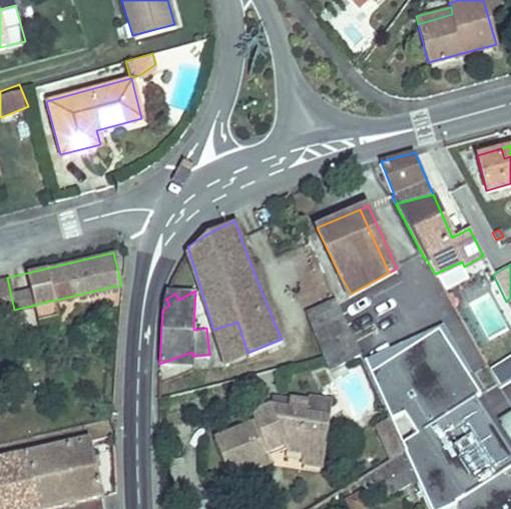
[(325,355),(356,342),(337,298),(308,310),(325,355)]
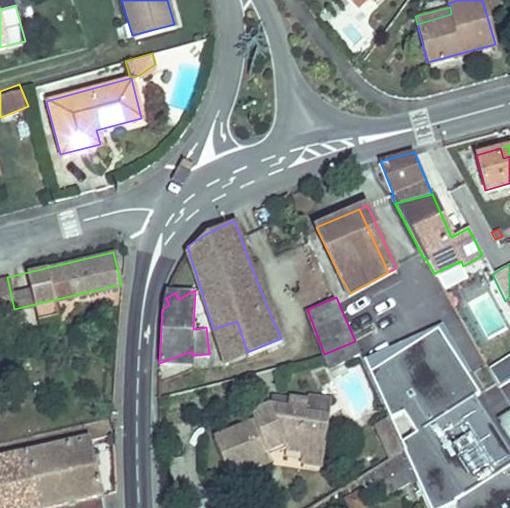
[(35,304),(14,309),(18,324),(38,319),(35,304)]
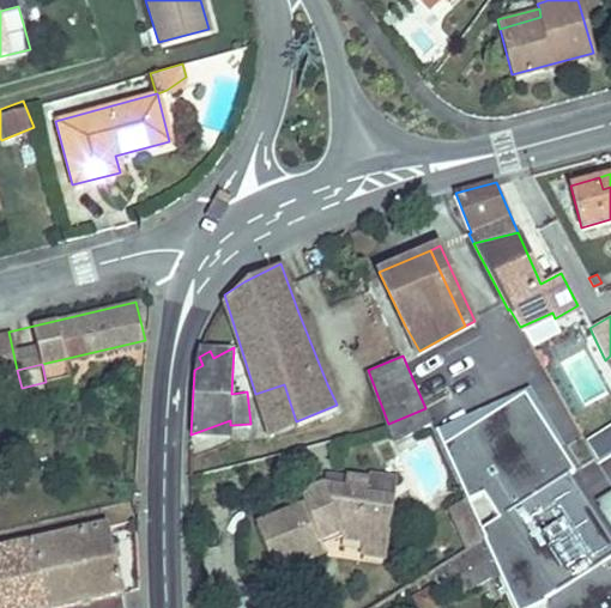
[(255,394),(267,433),(296,421),(284,384),(255,394)]
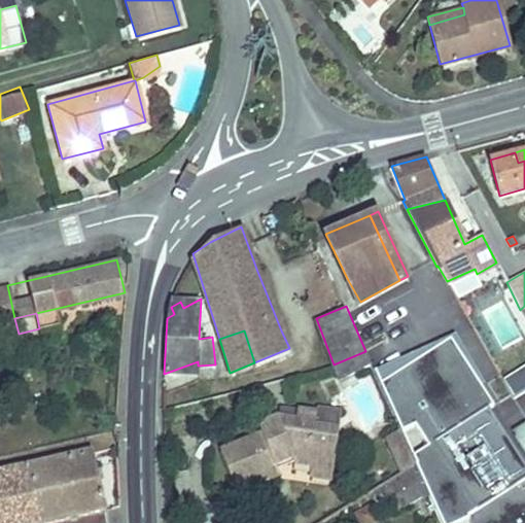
[(338,378),(372,363),(365,351),(334,364),(338,378)]
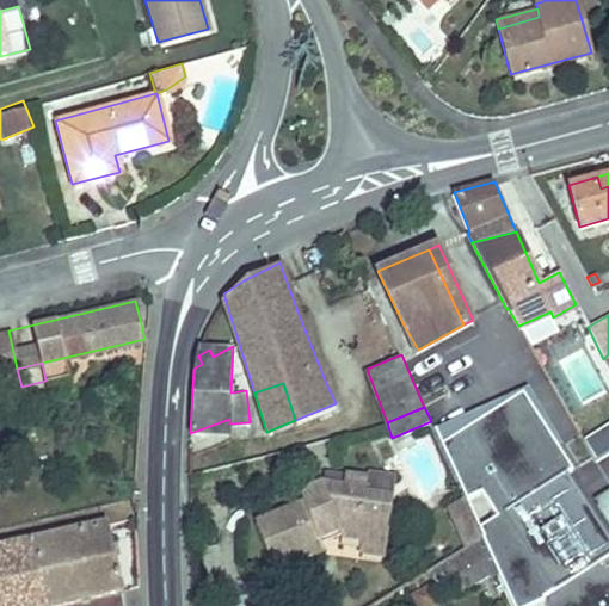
[(229,424),(229,419),(190,433),(228,434),(229,424)]
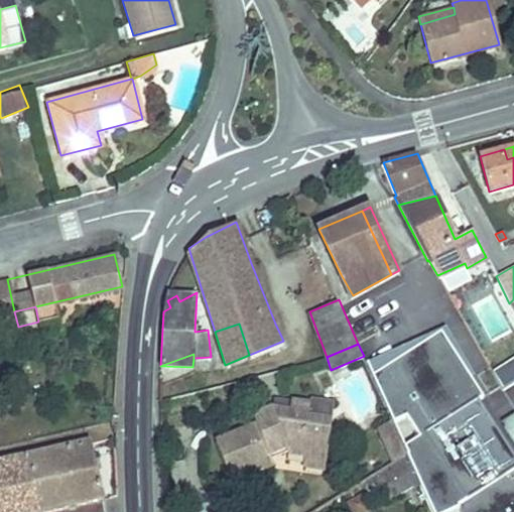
[(513,354),(489,371),(500,387),(513,378),(513,354)]
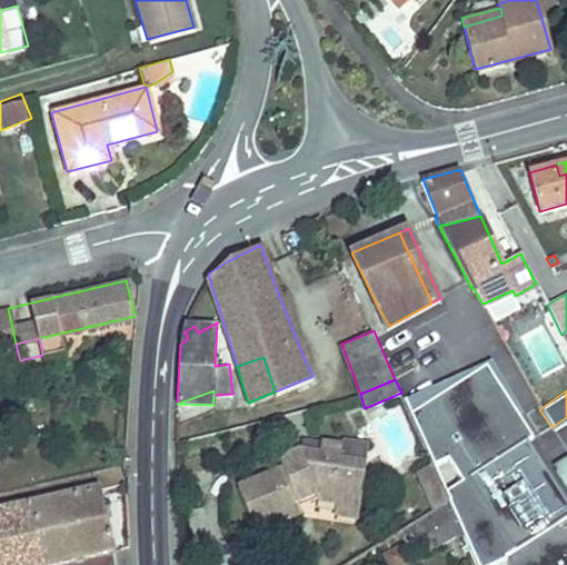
[(320,440),(302,438),(301,447),(301,449),(318,453),(320,440)]
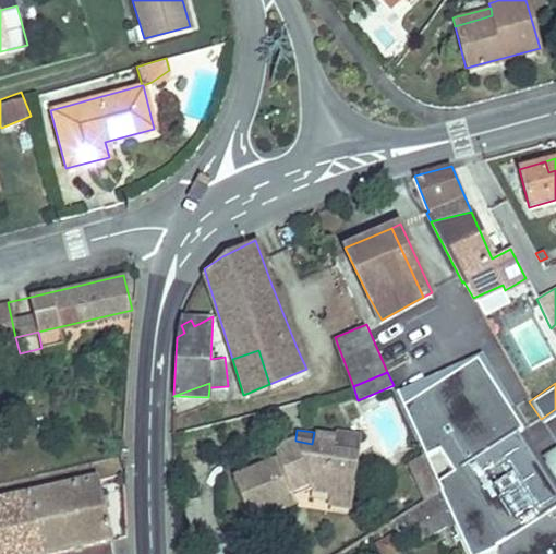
[(291,496),(290,494),(288,488),(307,482),(310,489),(328,491),(327,503),(351,506),(358,454),(335,450),(336,435),(314,432),(312,444),(295,441),(295,438),(270,445),(274,455),(230,467),(242,510),(291,496)]
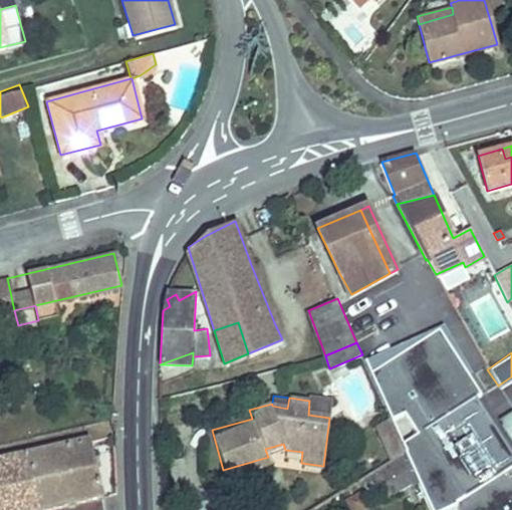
[(308,415),(329,418),(332,401),(310,398),(309,401),(308,415)]
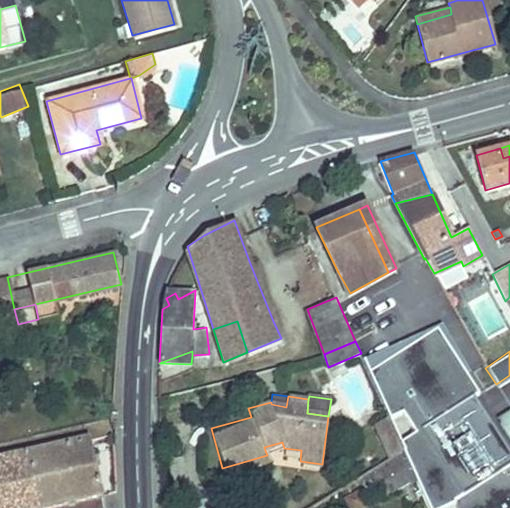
[(509,405),(496,414),(499,418),(509,411),(509,405)]
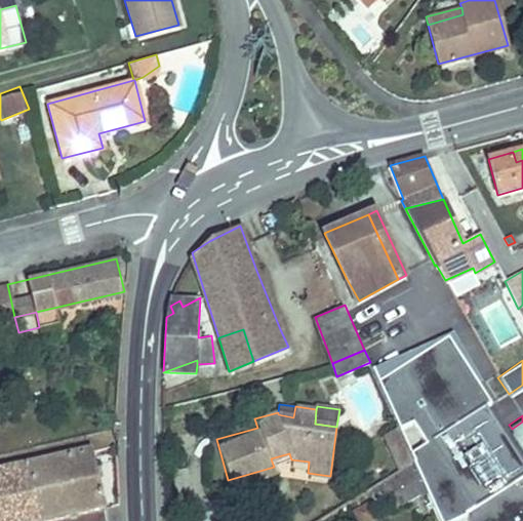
[(522,422),(512,429),(522,446),(522,422)]
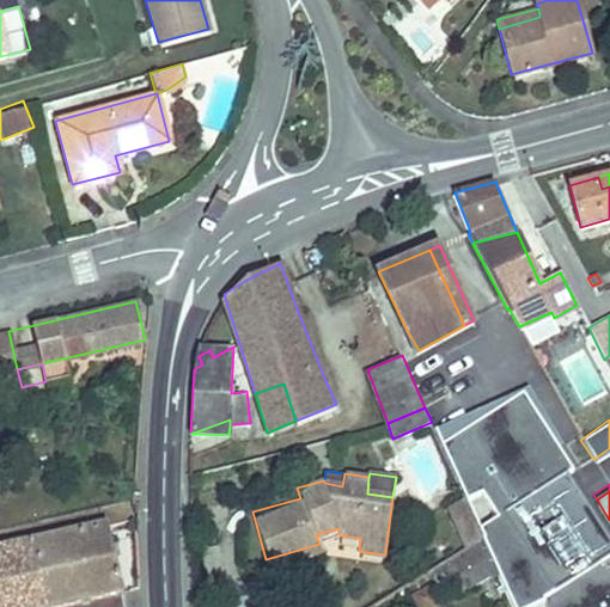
[(468,544),(482,534),(467,500),(455,506),(463,525),(459,526),(468,544)]
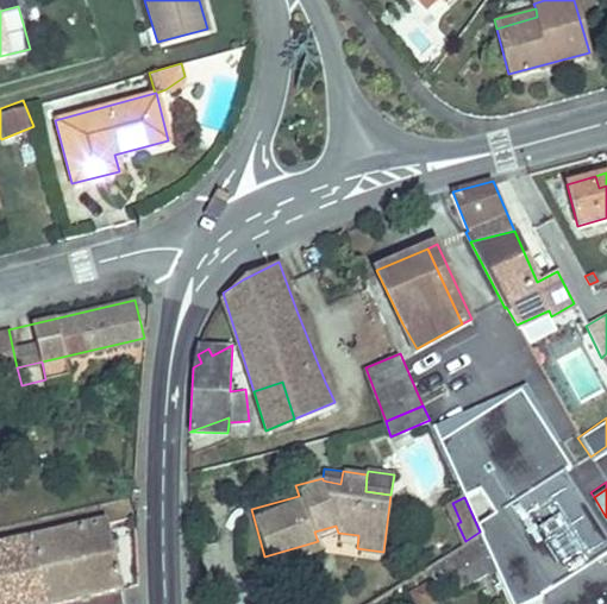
[(106,520),(0,545),(0,577),(6,603),(54,603),(123,587),(106,520)]
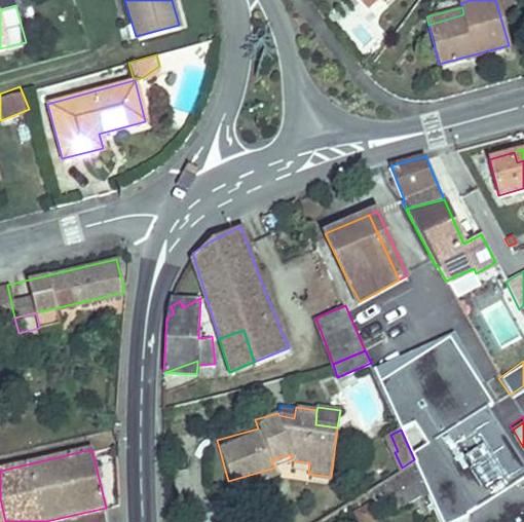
[(290,454),(271,459),(273,465),(292,460),(290,454)]
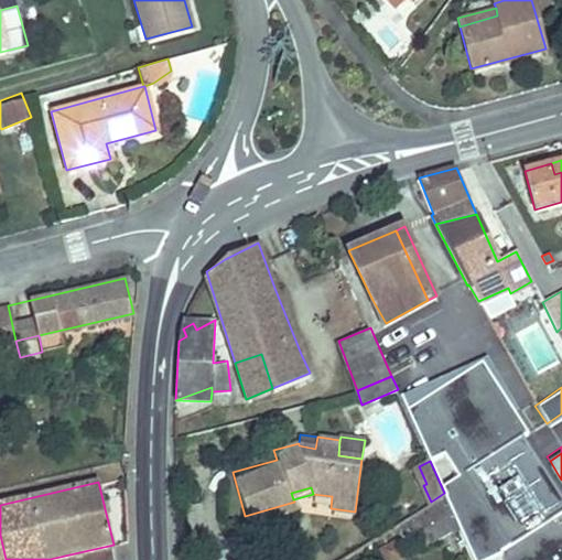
[(425,541),(457,524),(445,495),(444,493),(431,502),(409,515),(425,541)]
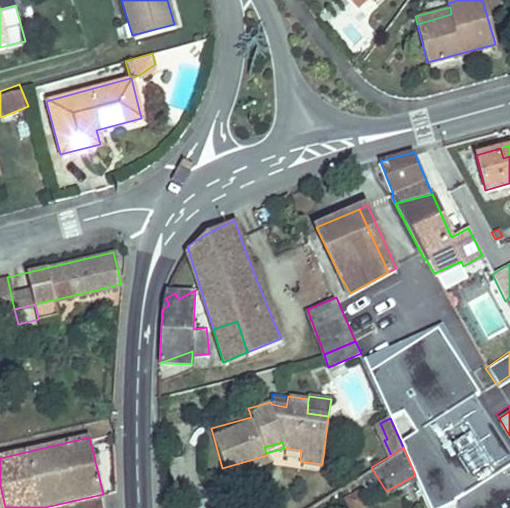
[(447,491),(453,499),(499,469),(493,461),(447,491)]
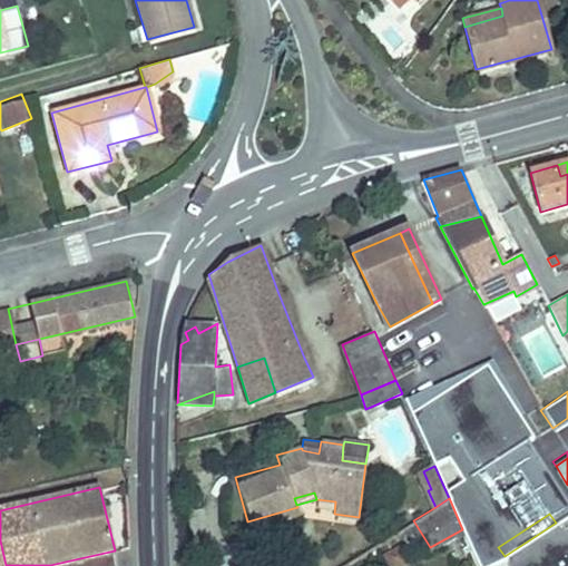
[(567,565),(567,515),(556,523),(505,556),(507,565),(567,565)]
